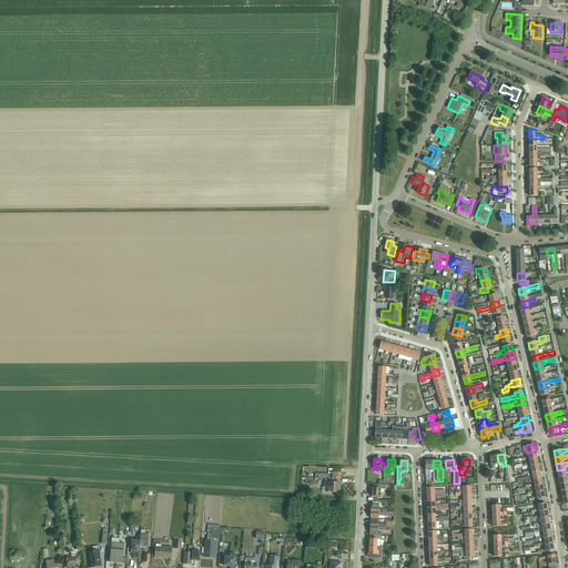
[(557,470),(559,478),(566,476),(566,473),(567,472),(567,468),(565,469),(557,470)]
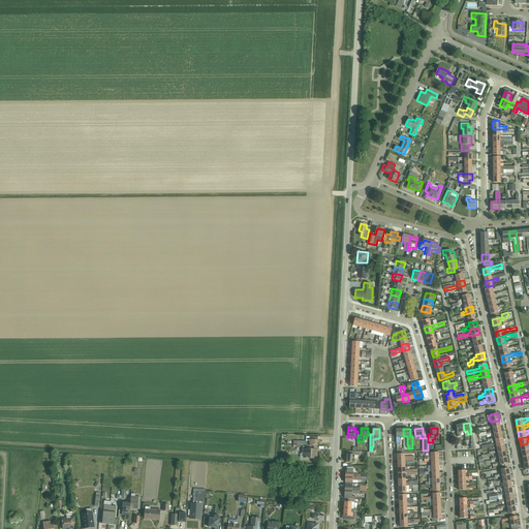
[(312,445),(317,445),(318,437),(306,437),(306,441),(297,441),(293,441),(293,442),(291,442),(291,444),(293,444),(297,445),(301,446),(303,446),(312,446),(312,445)]
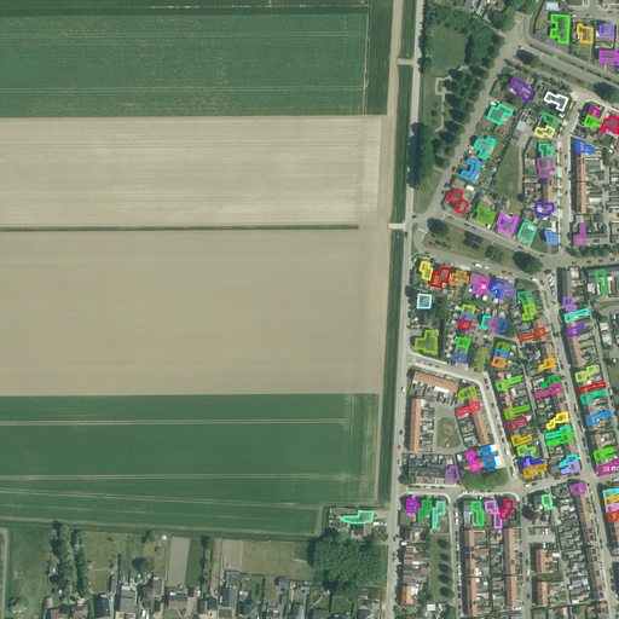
[(582,522),(590,521),(588,514),(580,515),(580,519),(563,522),(565,526),(582,522)]
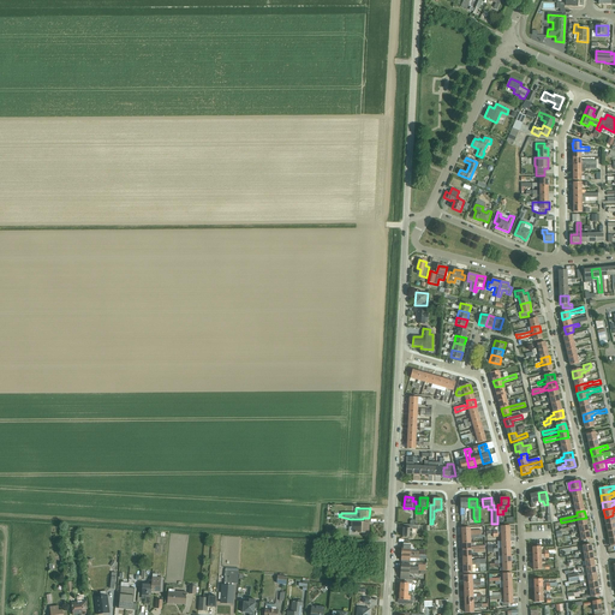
[(363,519),(352,519),(351,523),(351,527),(350,527),(348,532),(353,532),(353,533),(369,533),(369,523),(369,518),(363,518),(363,519)]
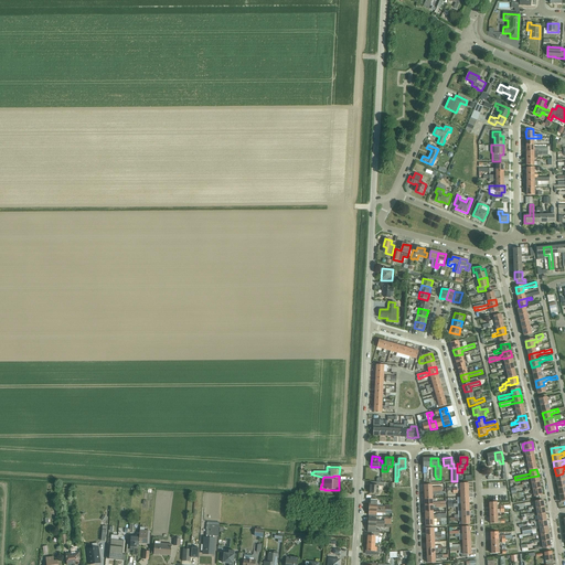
[(382,487),(384,487),(385,482),(371,482),(370,493),(379,494),(379,490),(382,490),(382,487)]
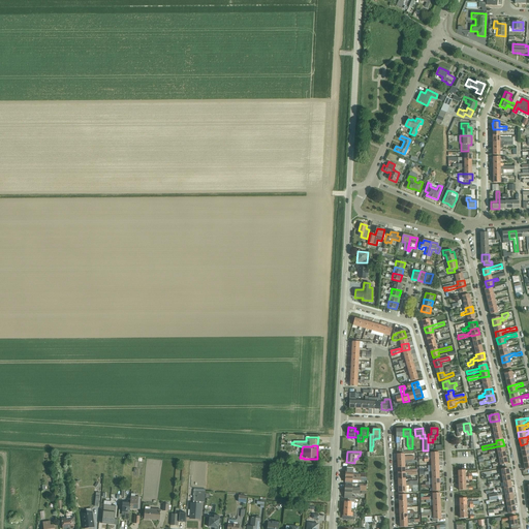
[(346,471),(345,477),(366,477),(367,473),(362,473),(361,475),(353,474),(353,468),(346,468),(346,471)]
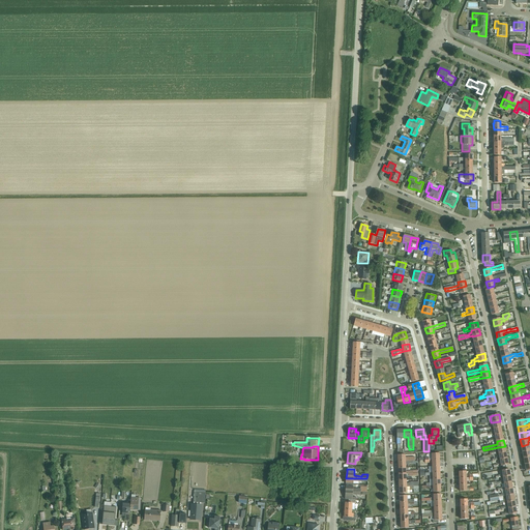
[(503,477),(510,476),(509,469),(502,471),(503,474),(500,474),(500,475),(488,477),(489,479),(503,477)]
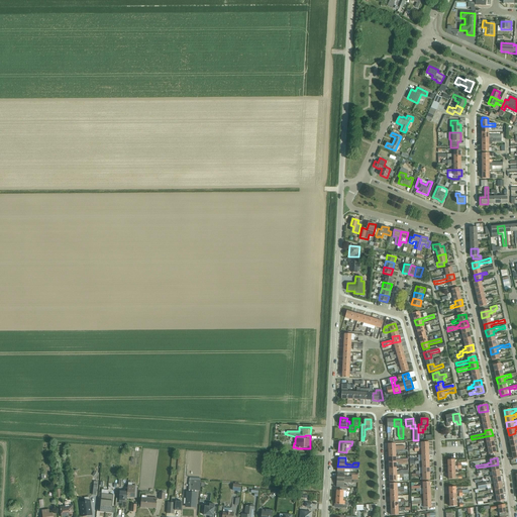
[(486,483),(478,484),(478,487),(486,485),(491,484),(494,484),(501,483),(500,477),(493,478),(494,481),(490,481),(490,482),(486,483)]
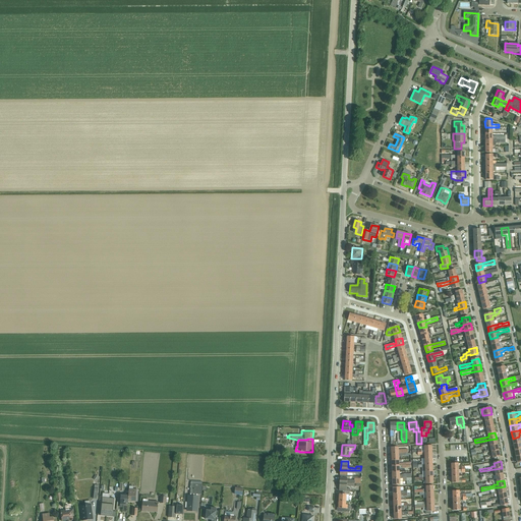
[(186,503),(185,508),(188,508),(187,511),(196,512),(197,496),(197,495),(201,495),(203,483),(201,483),(203,482),(191,481),(191,483),(190,483),(190,495),(190,496),(187,496),(187,503),(186,503)]
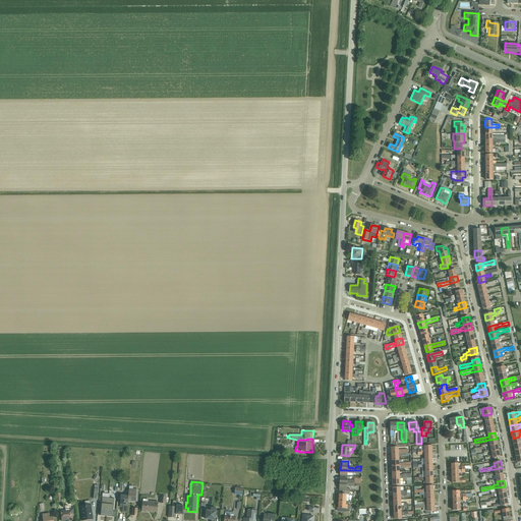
[(355,484),(340,483),(339,490),(350,491),(350,488),(347,488),(347,486),(355,486),(355,484)]
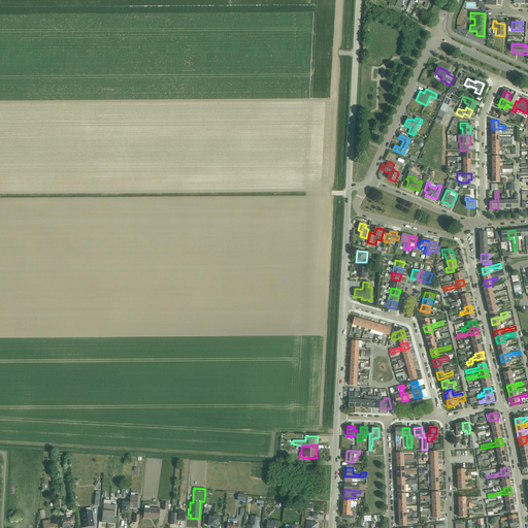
[(498,501),(505,500),(513,499),(512,493),(504,494),(505,497),(501,497),(502,498),(498,499),(498,501)]
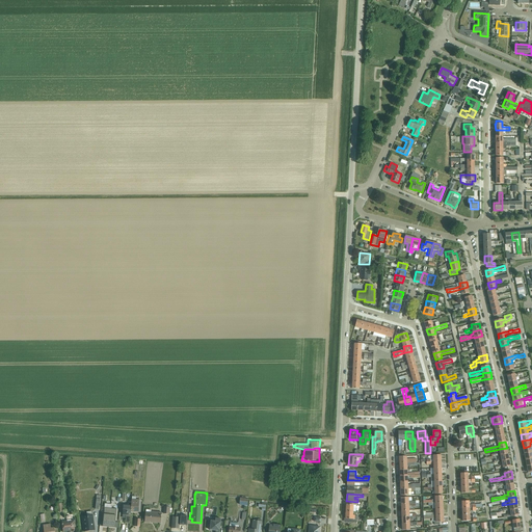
[(240,498),(239,505),(245,506),(244,507),(247,507),(247,506),(248,499),(240,498)]
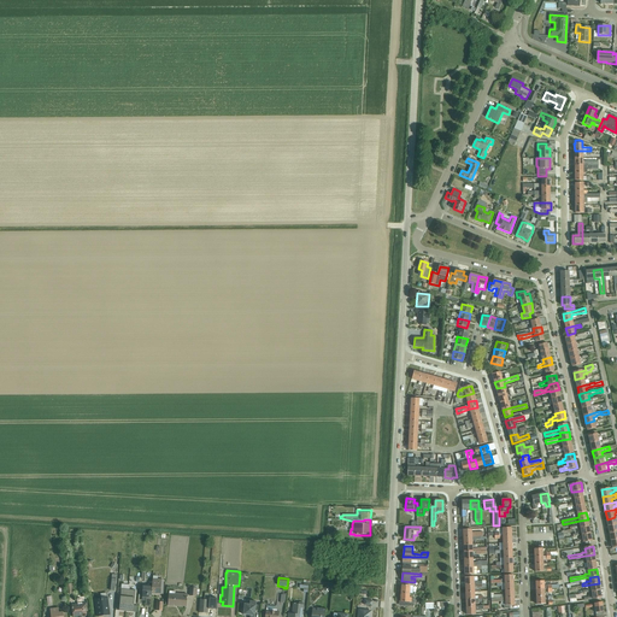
[(152,585),(152,594),(162,594),(163,594),(164,580),(153,580),(152,585)]
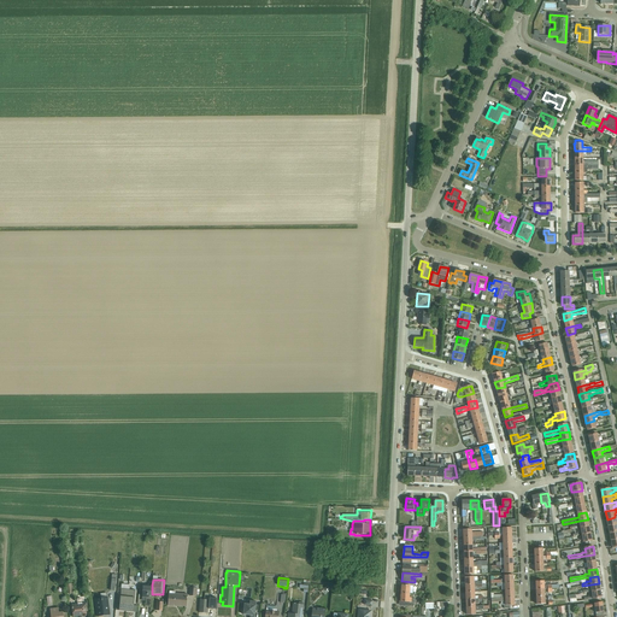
[(300,585),(299,588),(304,589),(303,592),(307,593),(309,586),(310,586),(311,581),(304,581),(304,586),(300,585)]
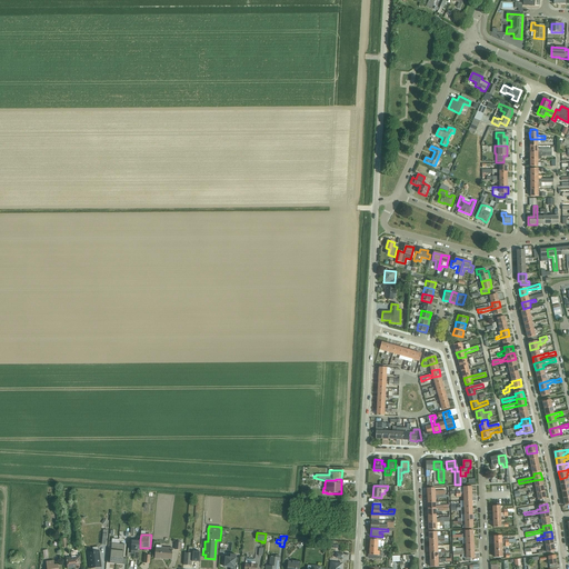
[(370,539),(370,547),(378,548),(381,548),(381,539),(381,537),(375,537),(375,540),(370,539)]
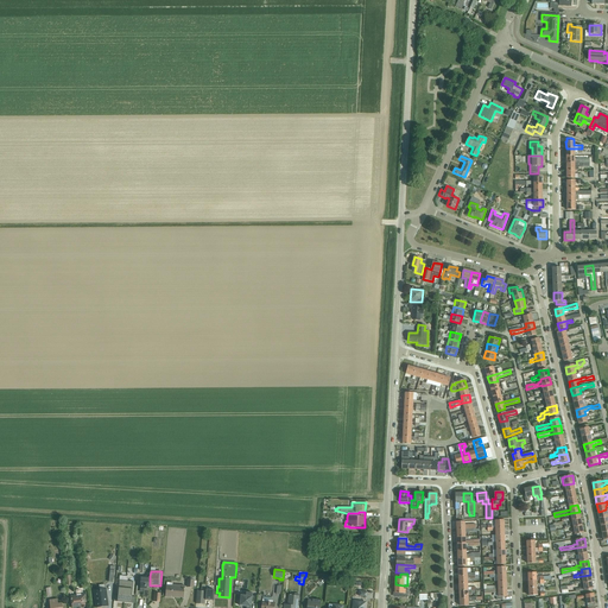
[(580,581),(575,582),(575,584),(583,583),(591,582),(590,575),(582,576),(583,580),(580,580),(580,581)]
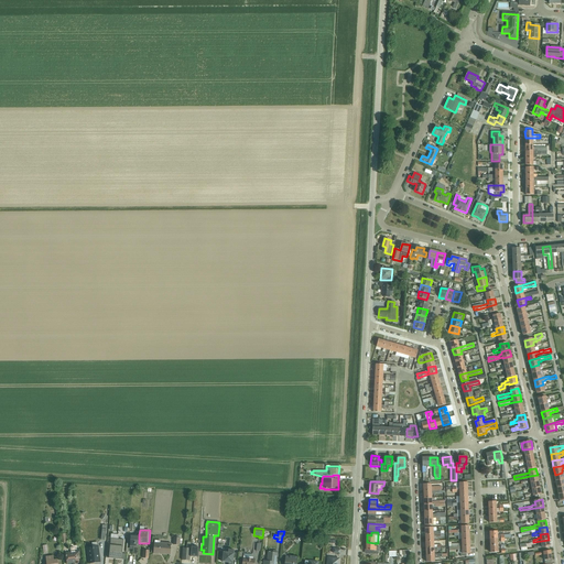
[(139,543),(139,534),(136,534),(136,535),(131,535),(130,546),(130,550),(133,550),(132,555),(138,555),(139,543)]
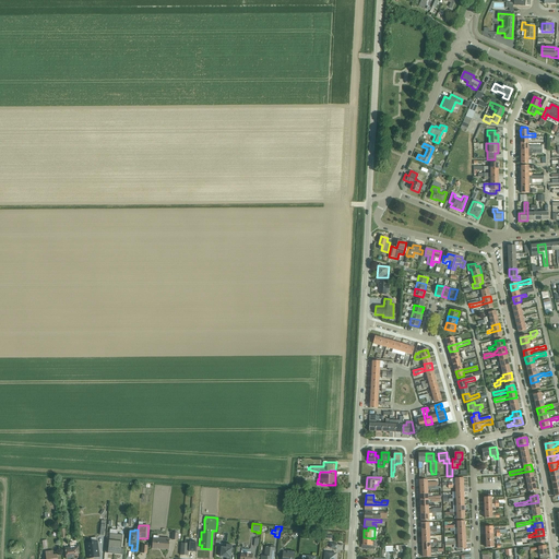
[(173,533),(171,540),(178,540),(178,539),(180,539),(181,534),(179,534),(179,531),(175,531),(175,533),(173,533)]
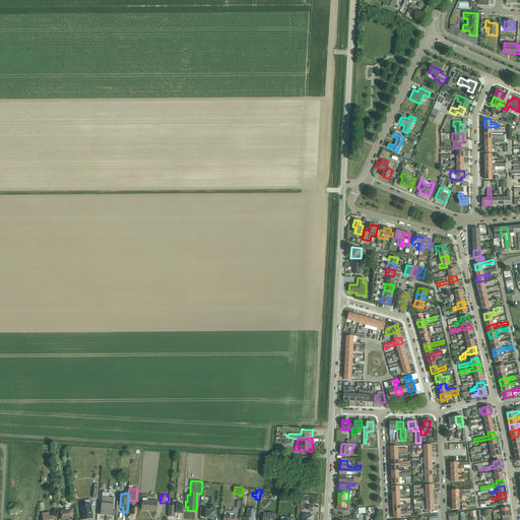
[(142,501),(141,511),(146,511),(146,510),(149,510),(149,511),(157,511),(158,501),(148,500),(148,499),(143,498),(142,501)]
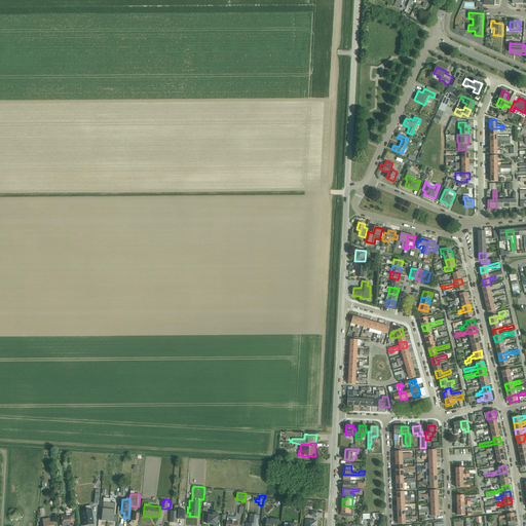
[(512,503),(504,504),(505,508),(502,508),(502,509),(498,510),(498,512),(505,511),(513,510),(512,503)]
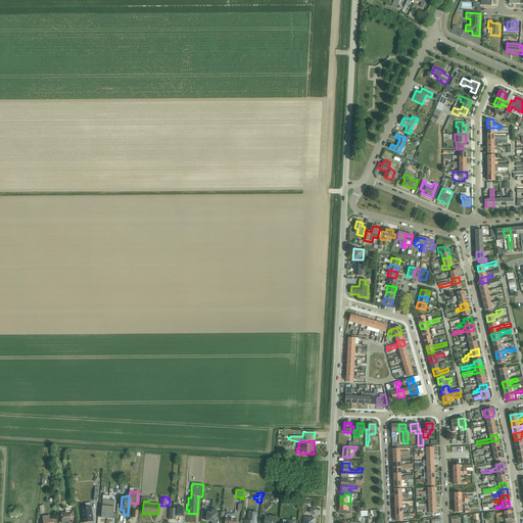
[(86,507),(81,508),(83,522),(93,522),(91,506),(91,507),(90,503),(85,504),(86,507)]
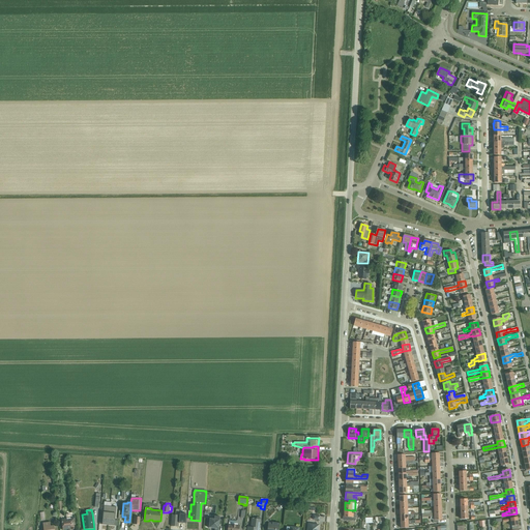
[(172,514),(171,527),(179,527),(179,524),(179,513),(180,509),(176,509),(176,516),(172,514)]
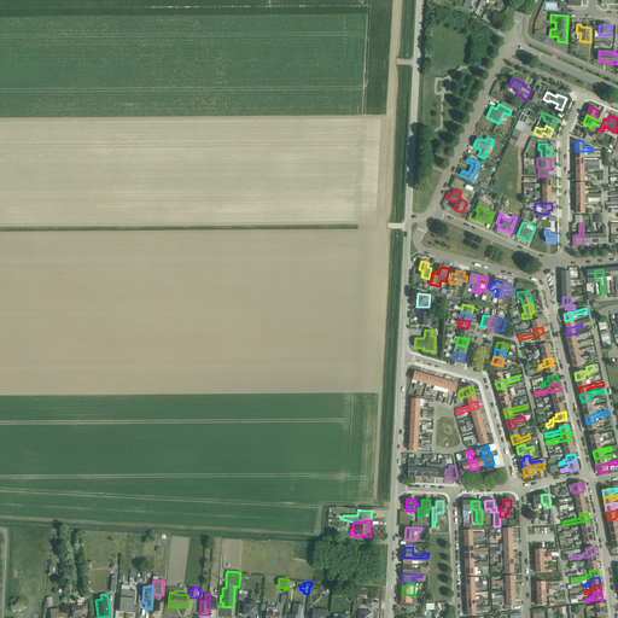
[(410,595),(402,594),(401,602),(406,602),(406,606),(415,607),(415,604),(417,604),(418,601),(414,600),(414,599),(410,599),(410,595)]
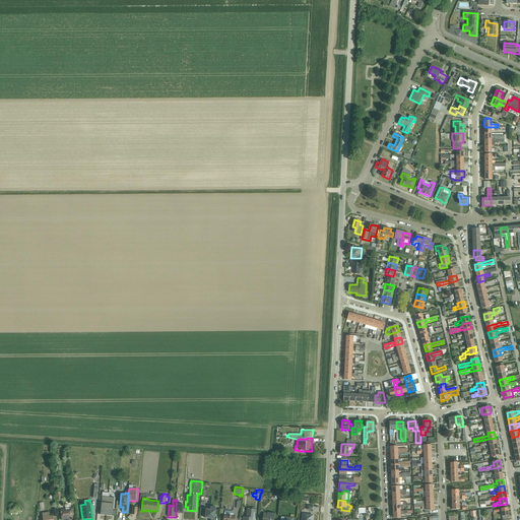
[(424,504),(416,504),(416,505),(414,505),(414,508),(427,507),(427,510),(425,510),(426,513),(431,513),(431,510),(434,510),(434,504),(424,504)]
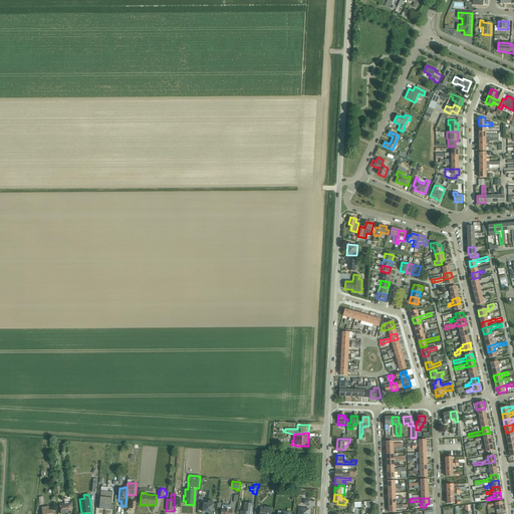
[(204,503),(203,512),(209,513),(208,513),(212,513),(214,502),(208,501),(208,504),(204,503)]
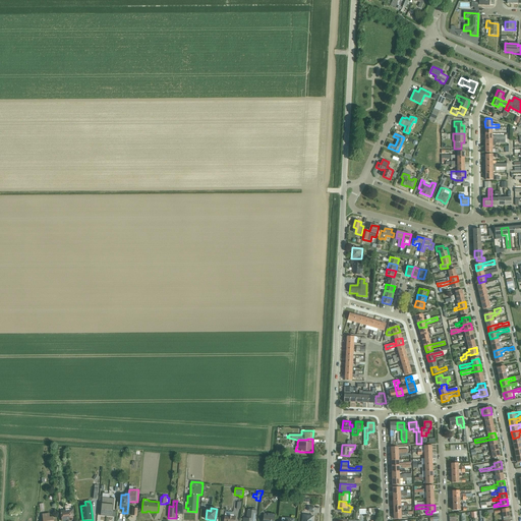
[(66,510),(61,511),(61,520),(63,520),(69,520),(73,520),(74,520),(73,509),(69,510),(69,509),(65,509),(66,510)]
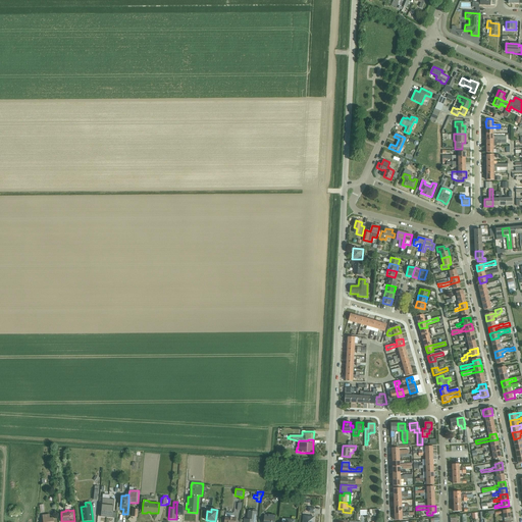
[(503,511),(496,512),(496,515),(504,514),(504,518),(504,521),(508,521),(510,521),(510,518),(511,518),(510,510),(503,511)]
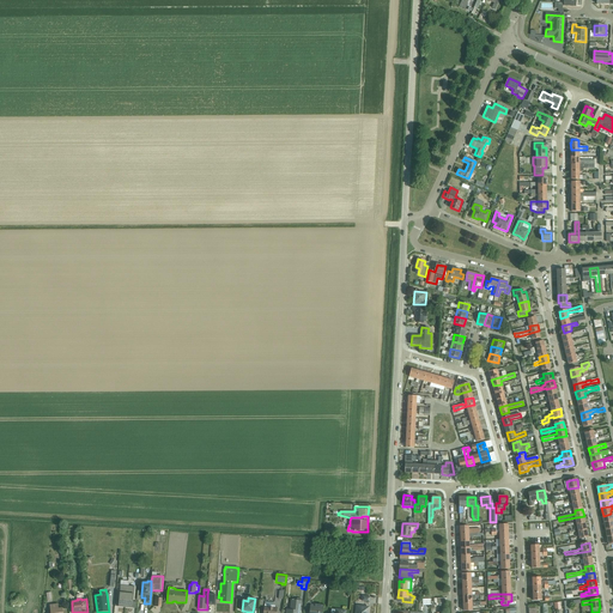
[(287,610),(286,612),(299,612),(302,601),(291,600),(290,610),(287,610)]
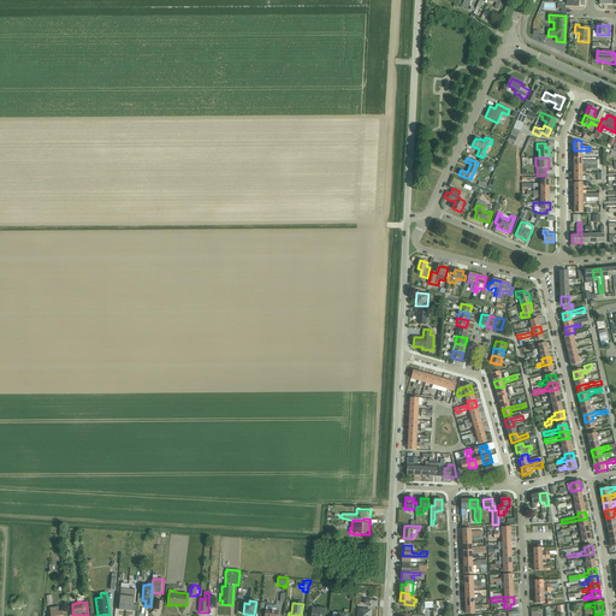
[(266,605),(265,615),(278,615),(279,611),(277,610),(277,606),(266,605)]
